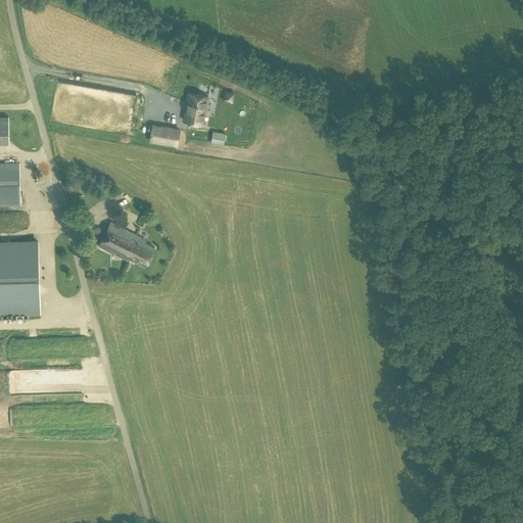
[(203,124),(207,96),(189,93),(184,121),(203,124)]
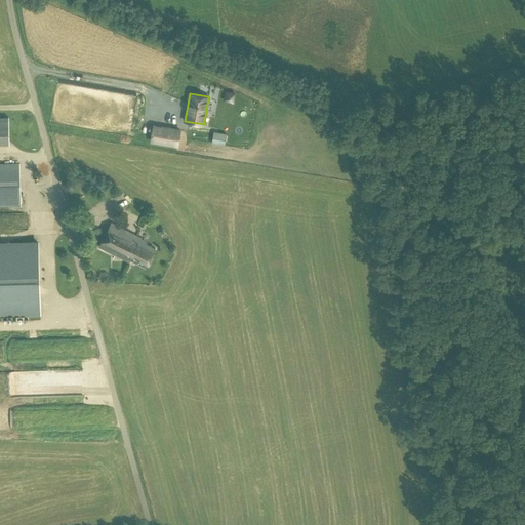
[(1,117),(2,144),(9,144),(8,117),(1,117)]
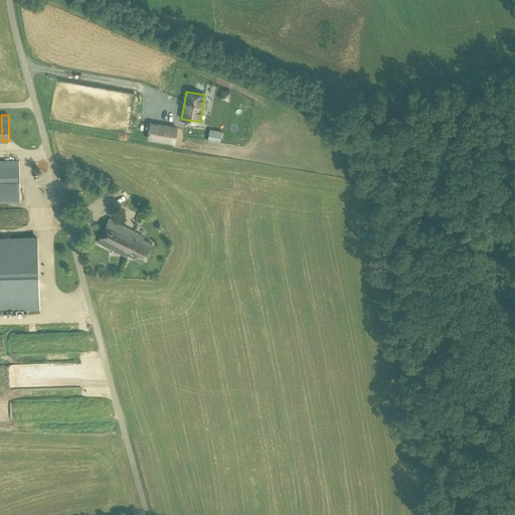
[(174,143),(176,128),(151,123),(148,138),(174,143)]
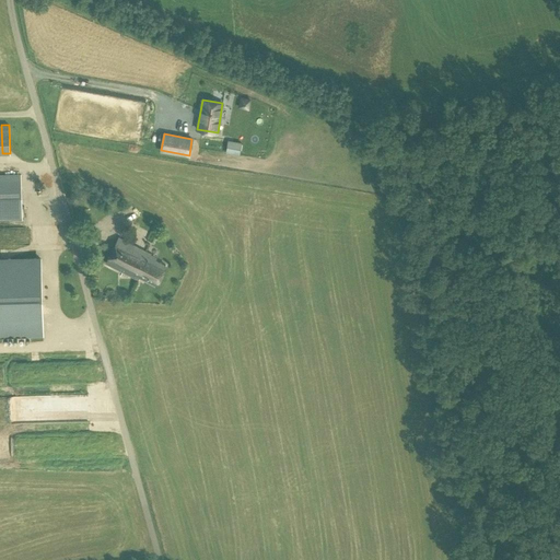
[(242,142),(228,140),(225,153),(240,155),(242,142)]
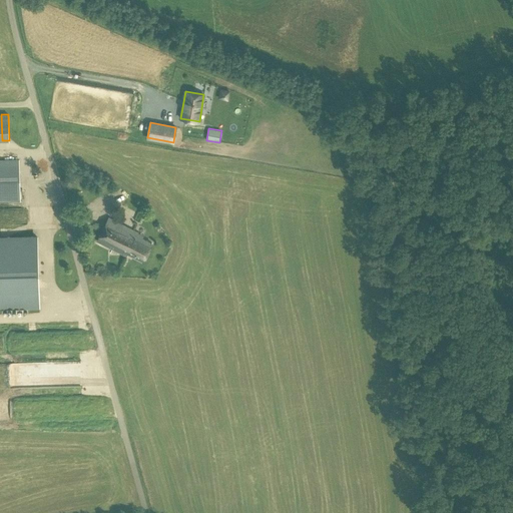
[(0,200),(20,200),(19,160),(0,160),(0,200)]
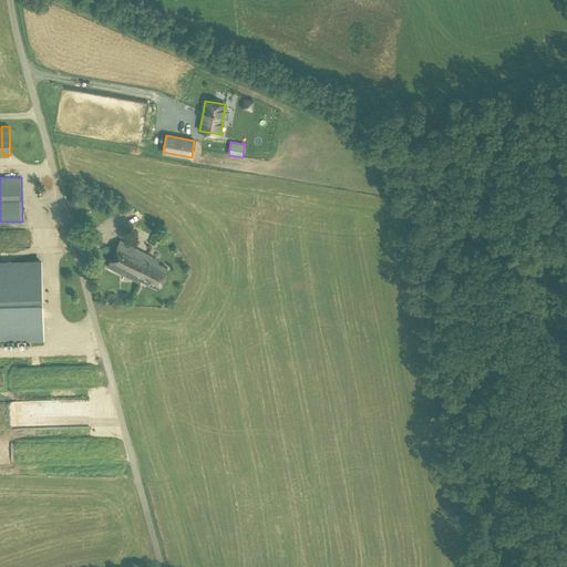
[(157,289),(168,268),(152,260),(153,258),(120,241),(107,267),(140,284),(141,280),(157,289)]
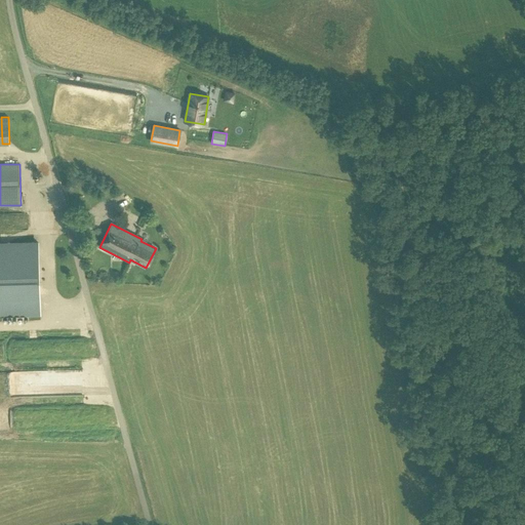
[(0,314),(40,313),(38,243),(0,243),(0,314)]
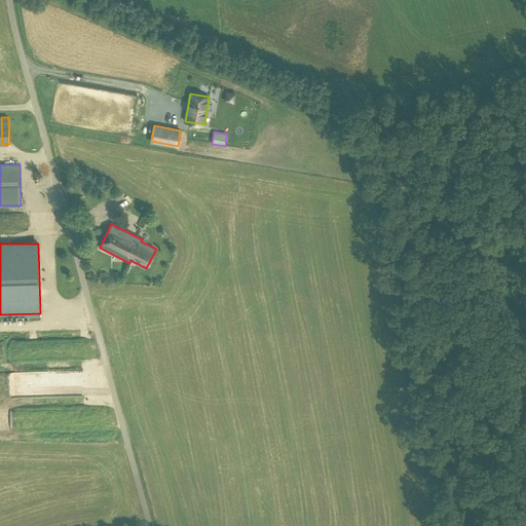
All buildings are outlined.
